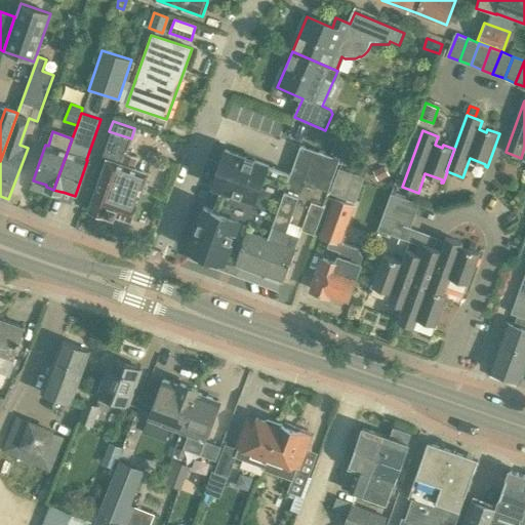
[(107,160),(89,210),(106,215),(107,210),(113,212),(113,214),(130,220),(147,174),(133,169),(137,158),(125,154),(104,147),(99,157),(107,160)]
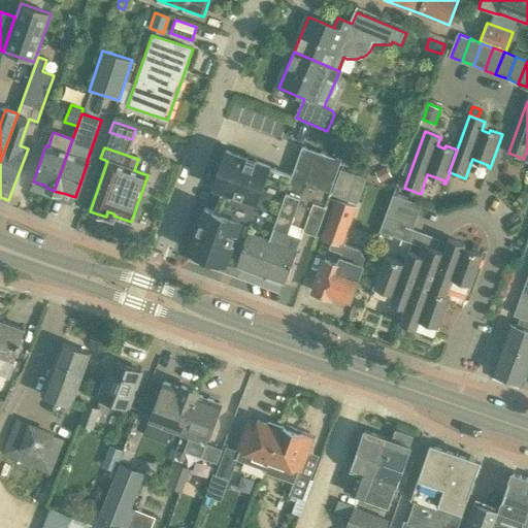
[(237,268),(285,286),(311,213),(323,218),(343,162),(302,147),(292,174),(226,151),(213,187),(222,190),(215,212),(205,208),(190,252),(226,264),(227,262),(238,266),(237,268)]
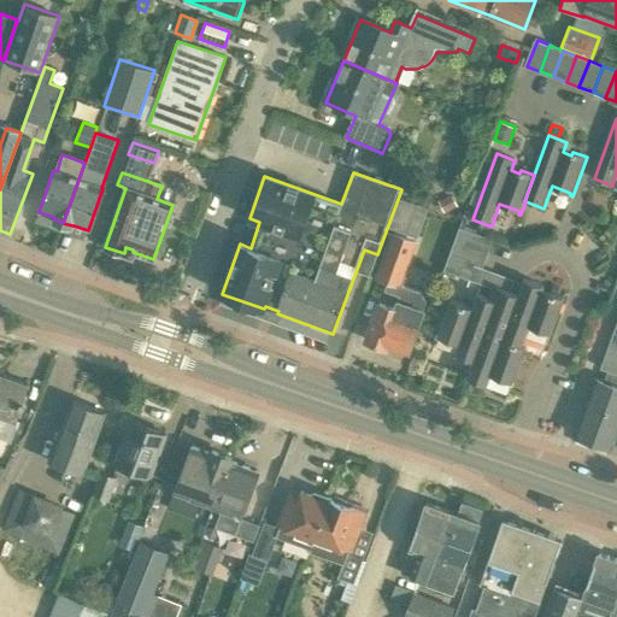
[(440,200),(445,211),(456,206),(451,194),(440,200)]
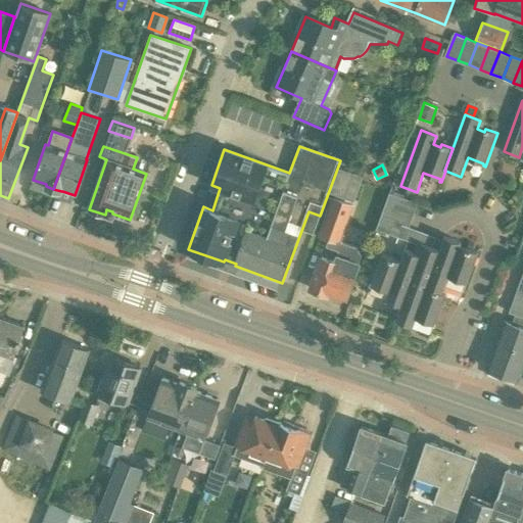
[(338,168),(329,193),(344,198),(353,174),(338,168)]
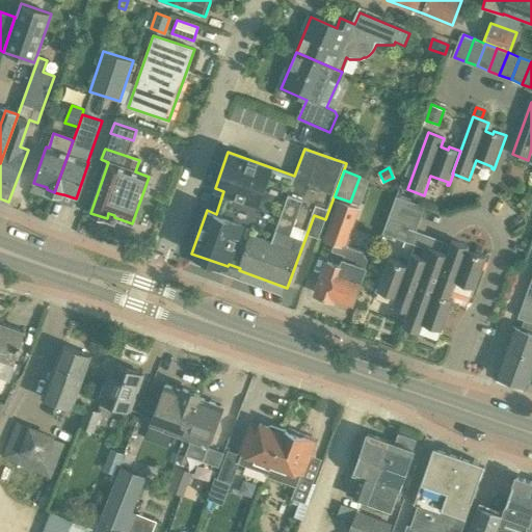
[(397,197),(393,209),(415,217),(419,206),(397,197)]
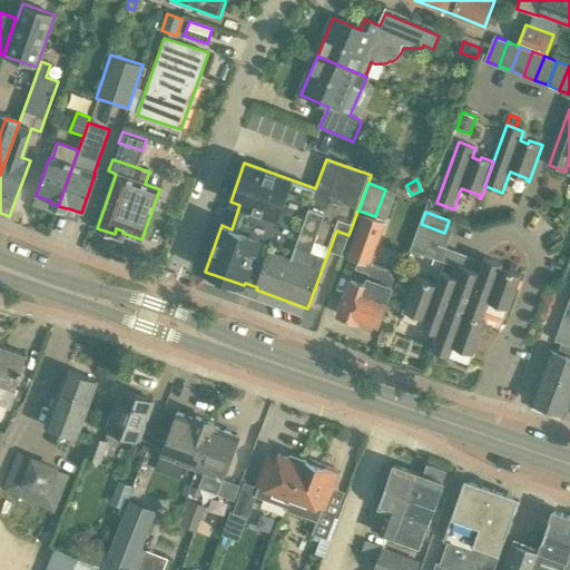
[(351,283),(340,315),(359,322),(360,320),(377,326),(391,288),(390,287),(393,277),(390,269),(369,263),(383,226),(380,225),(364,219),(350,257),(357,261),(355,268),(370,274),(367,279),(365,288),(351,283)]
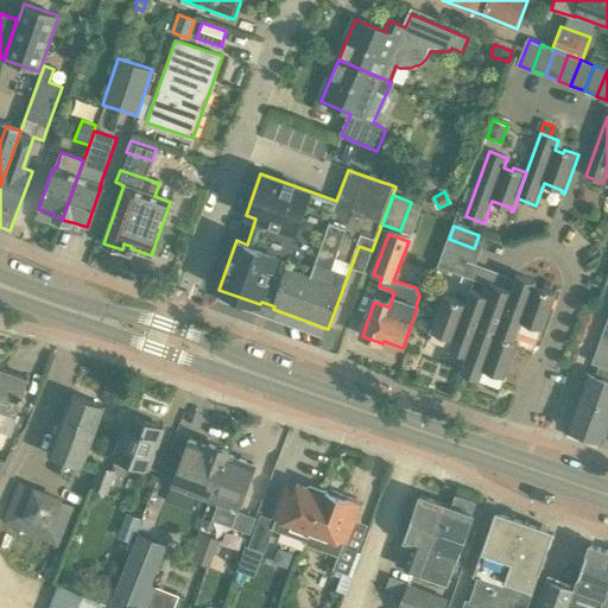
[(449,239),(443,252),(469,263),(474,248),(449,239)]
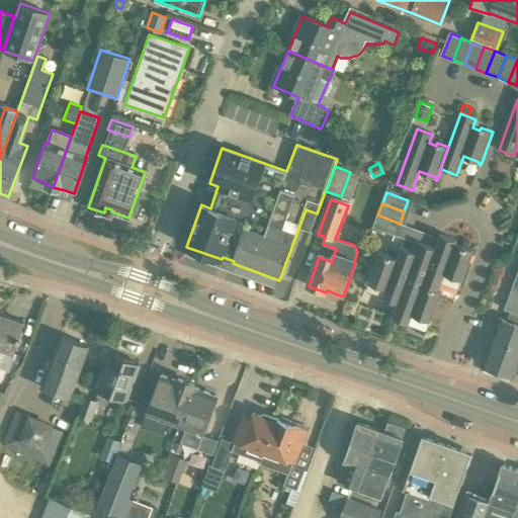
[(400,224),(377,214),(373,227),(396,235),(400,224)]
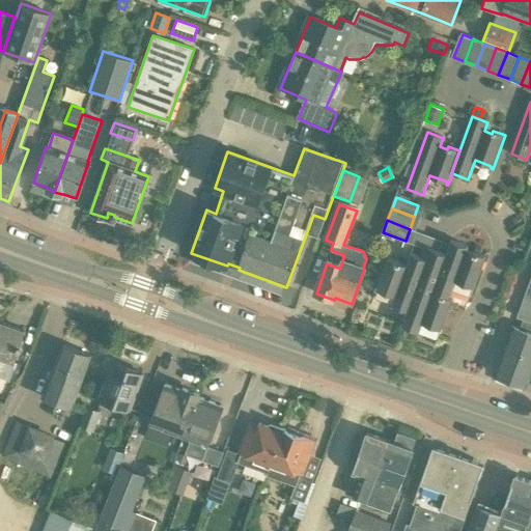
[(474,253),(467,251),(469,247),(451,241),(446,253),(437,280),(432,290),(449,297),(453,286),(472,292),(485,255),(475,251),(474,253)]
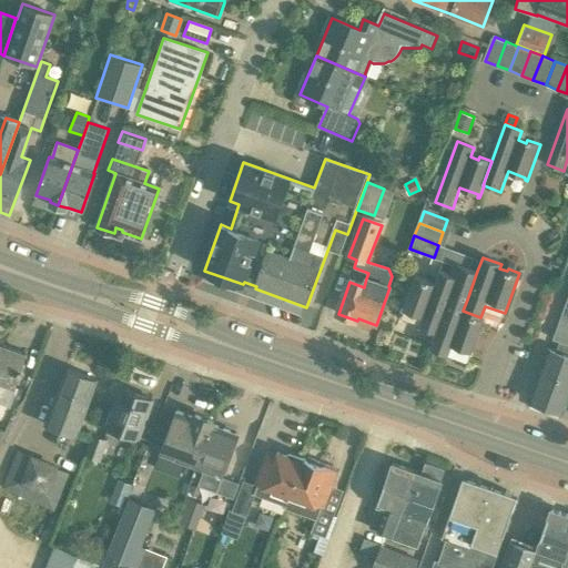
[(467,300),(477,271),(455,263),(452,274),(457,277),(452,294),(467,300)]
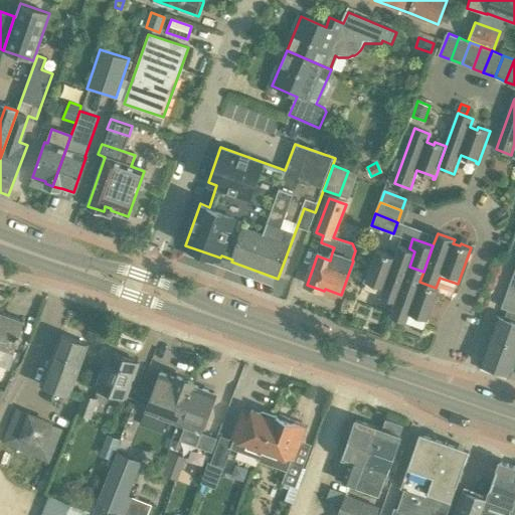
[(396,301),(409,267),(414,251),(409,248),(399,245),(394,259),(388,256),(389,253),(378,250),(365,288),(382,293),(381,296),(396,301)]
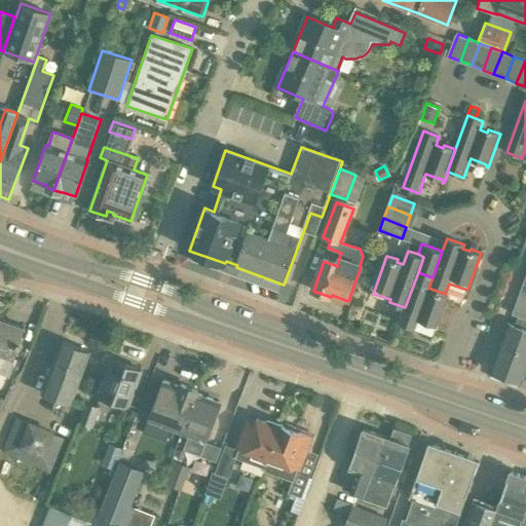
[(435,332),(448,295),(445,294),(428,288),(433,277),(418,272),(405,307),(400,323),(416,328),(417,326),(435,332)]
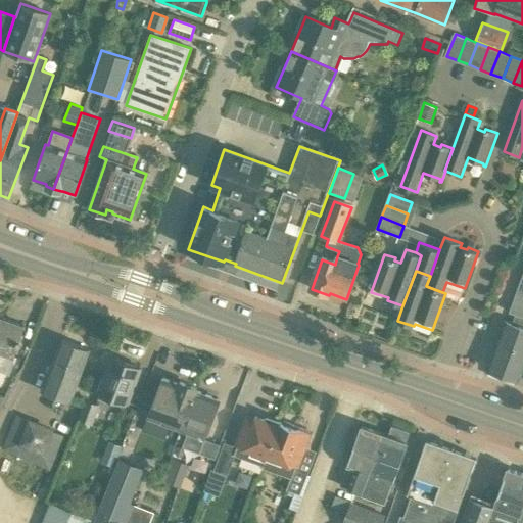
[(522,278),(510,315),(516,316),(513,325),(505,322),(487,369),(519,380),(522,369),(522,278)]
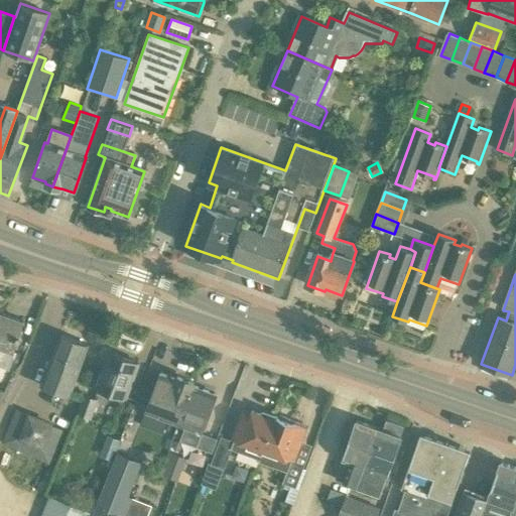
[(0,347),(12,352),(23,321),(1,313),(0,316),(0,347)]
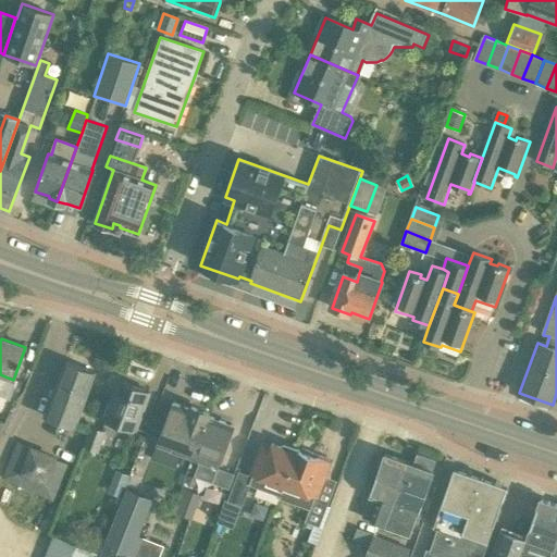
[(76,426),(95,372),(63,361),(45,417),(76,426)]
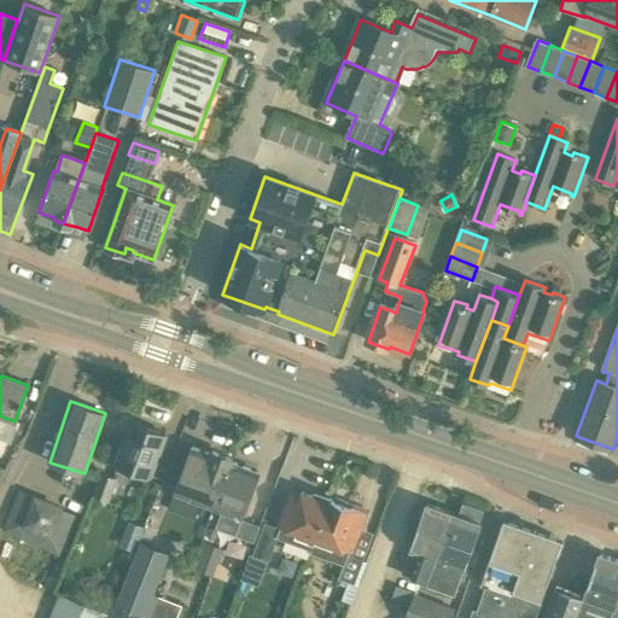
[(149,474),(163,435),(133,424),(123,448),(121,447),(115,462),(117,464),(115,470),(127,474),(129,467),(149,474)]
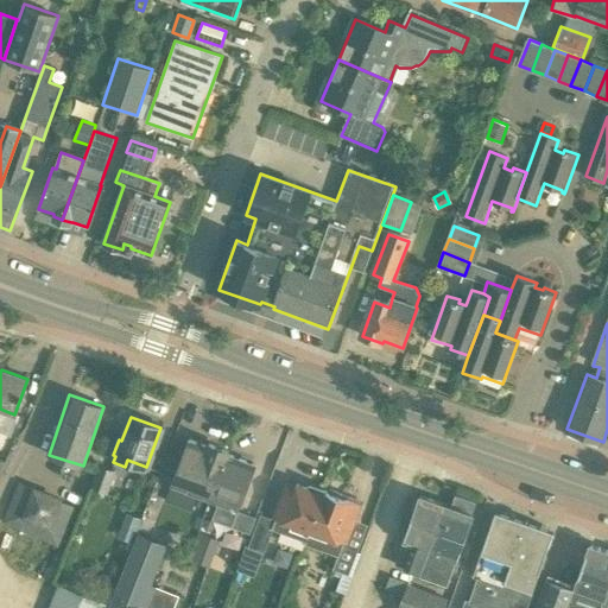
[(206,445),(189,439),(171,486),(165,500),(183,507),(171,537),(192,544),(200,530),(206,514),(191,508),(197,495),(209,500),(227,451),(227,450),(208,444),(206,445)]
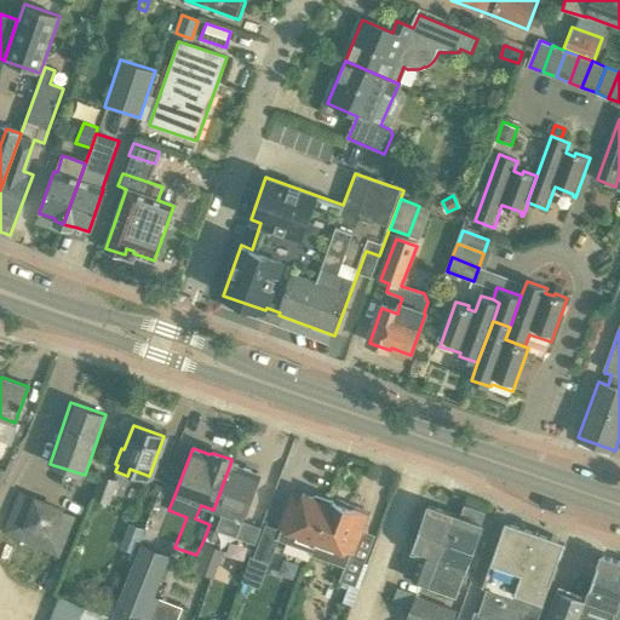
[(242,521),(259,475),(250,472),(250,469),(233,463),(231,460),(213,510),(222,514),(216,529),(236,537),(242,521)]
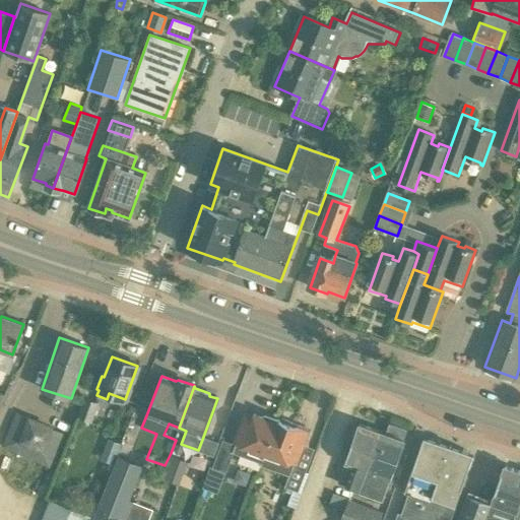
[(91,421),(99,402),(85,397),(77,416),(91,421)]
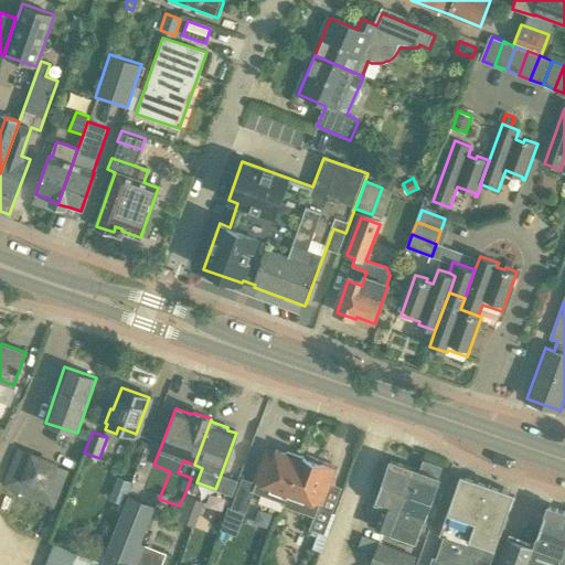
[(284,452),(270,448),(268,447),(257,480),(255,484),(242,479),(231,508),(245,512),(254,491),(284,502),(288,492),(287,491),(300,456),(288,451),(284,452)]
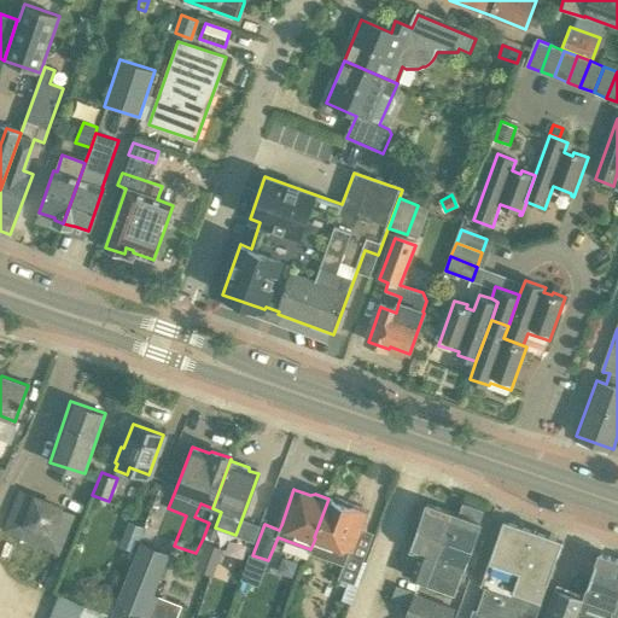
[(56,554),(74,516),(19,491),(3,530),(56,554)]
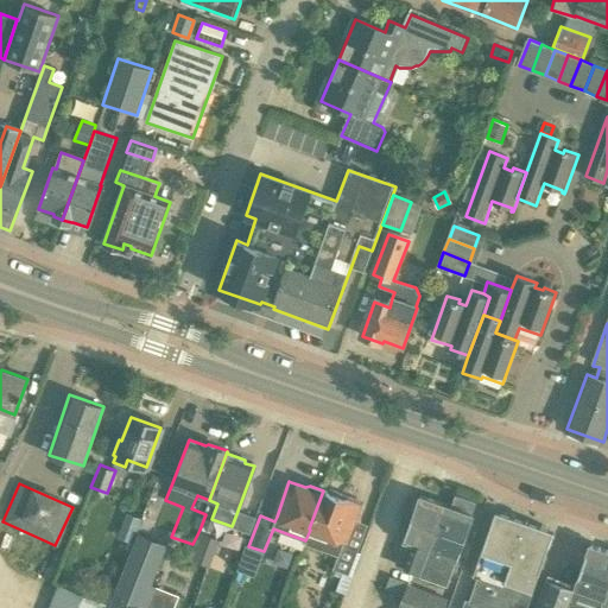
[(342,548),(344,542),(358,502),(323,491),(309,529),(310,530),(305,540),(339,552),(333,569),(352,576),(360,553),(342,548)]
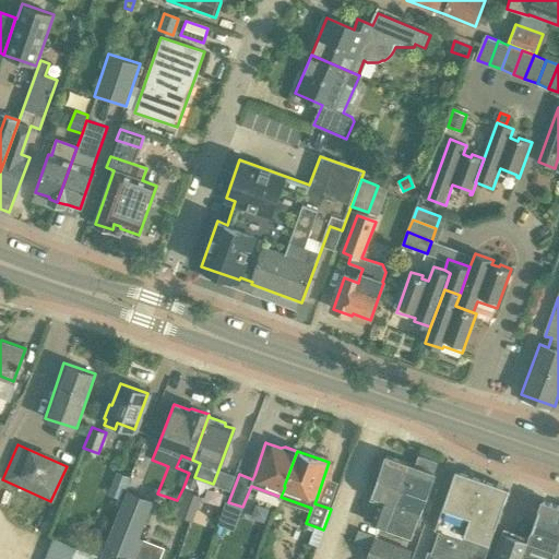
[(431,472),(436,462),(418,455),(415,466),(409,464),(387,526),(411,535),(417,514),(418,514),(433,472),(431,472)]
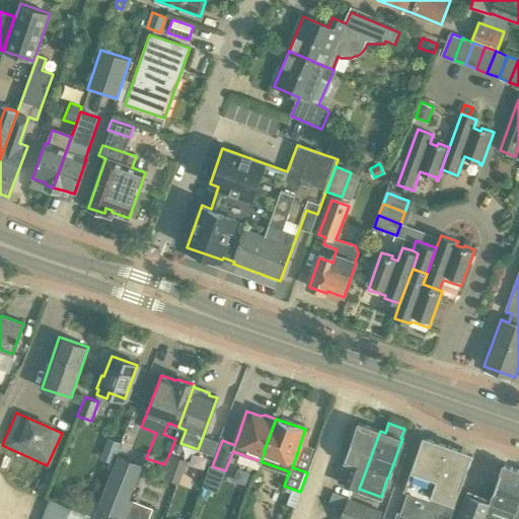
[(359,489),(380,431),(358,424),(345,462),(353,465),(346,485),(359,489)]
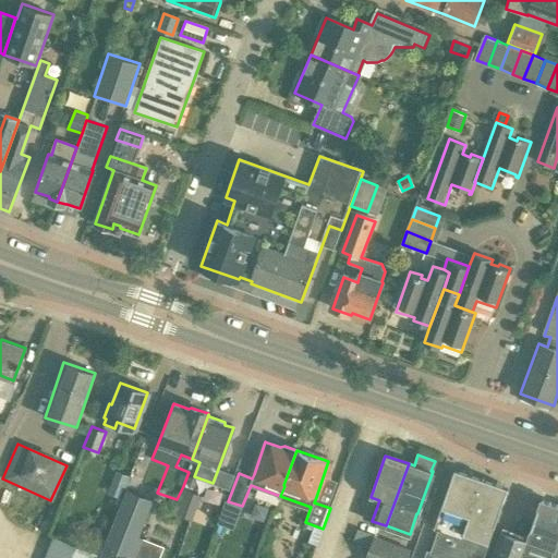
[(122,497),(129,476),(116,471),(108,492),(122,497)]
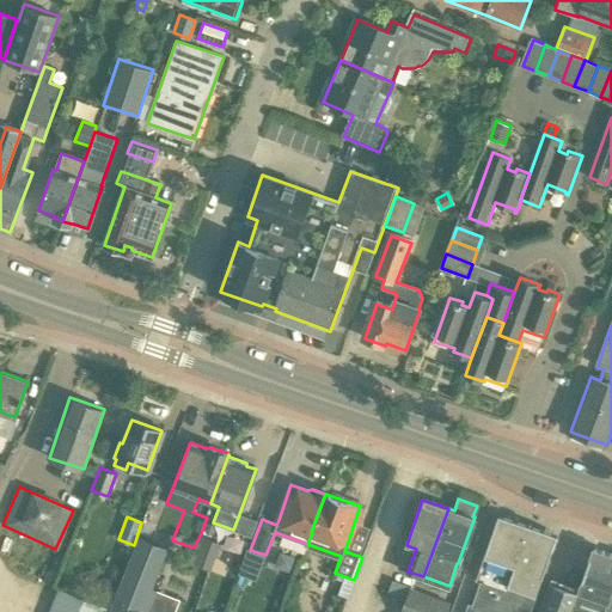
[(530,611),(543,575),(556,538),(497,518),(476,577),(482,580),(470,611),(530,611)]
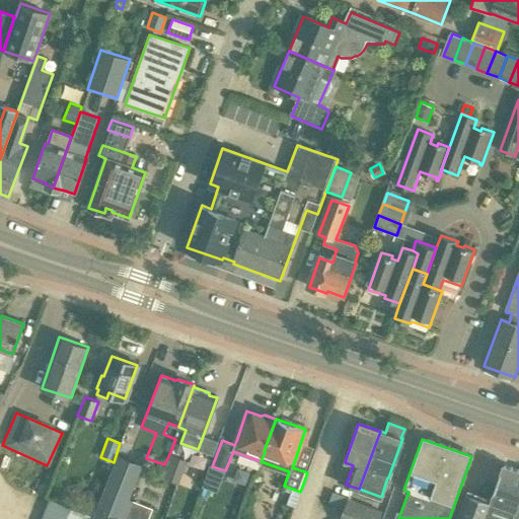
[(171,480),(180,456),(170,452),(164,464),(160,476),(171,480)]
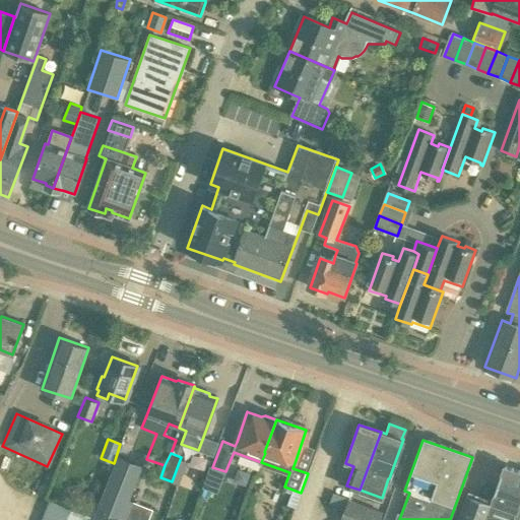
[(126,519),(133,502),(129,500),(142,466),(120,458),(95,519),(126,519)]
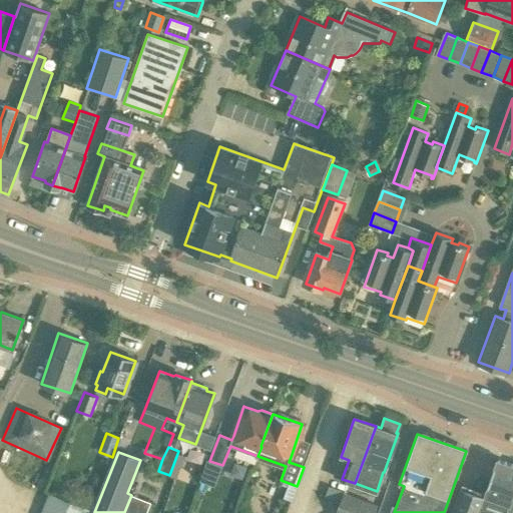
[(509,503),(512,493),(512,484),(506,482),(512,464),(498,459),(485,494),(462,486),(453,512),(505,512),(509,503)]
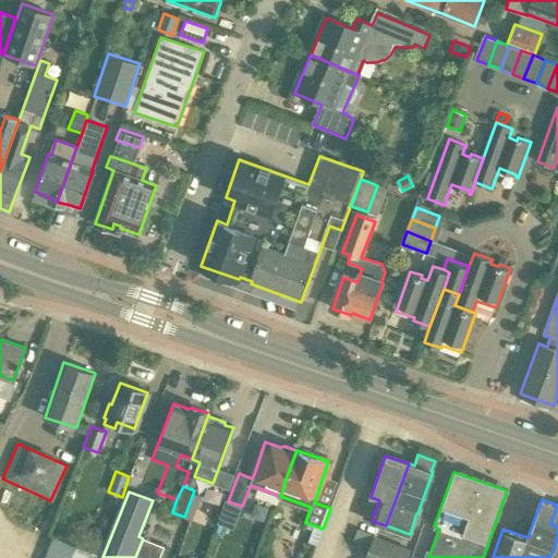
[(371,547),(365,557),(407,557),(410,550),(374,537),(371,547)]
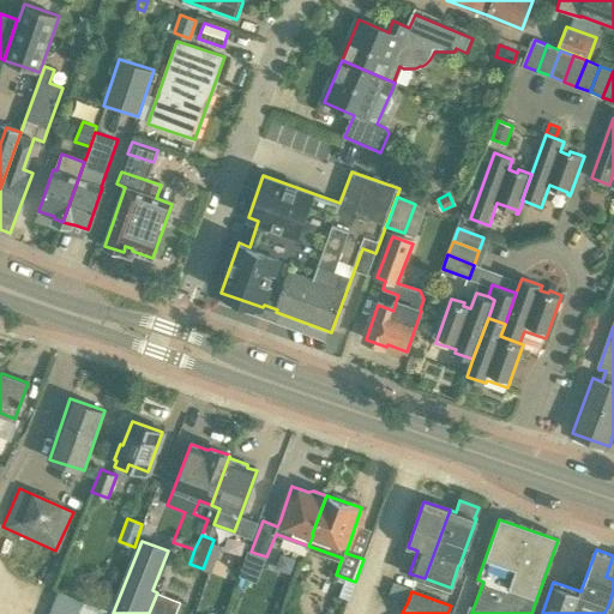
[(104,613),(107,611),(60,593),(52,613),(104,613)]
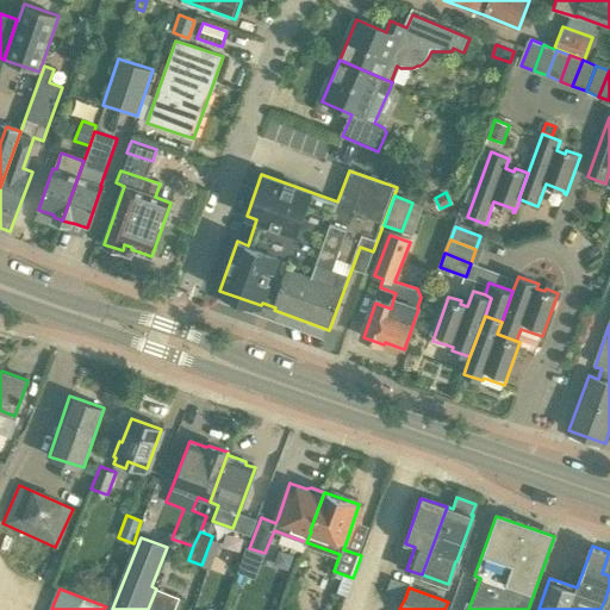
[(174,609),(179,597),(156,589),(148,609),(174,609)]
